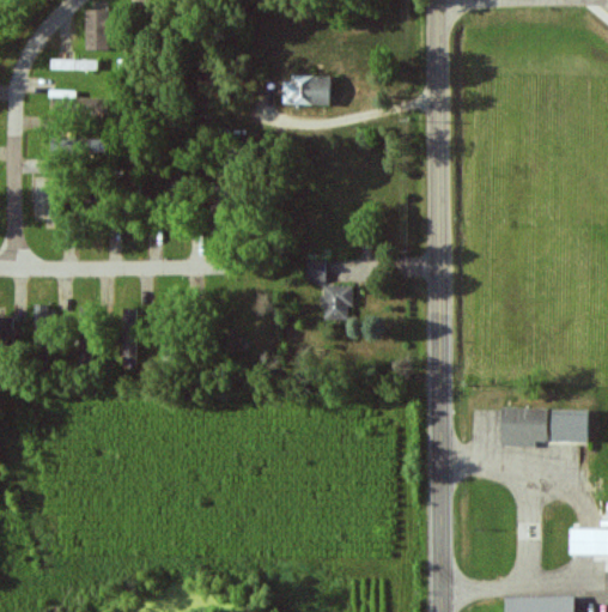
[(108,48),(108,8),(83,8),(83,49),(108,48)]
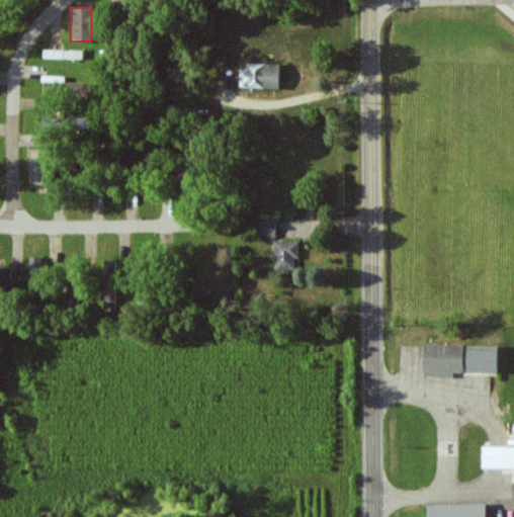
[(238,88),(277,89),(278,63),(246,63),(246,68),(238,68),(238,88)]
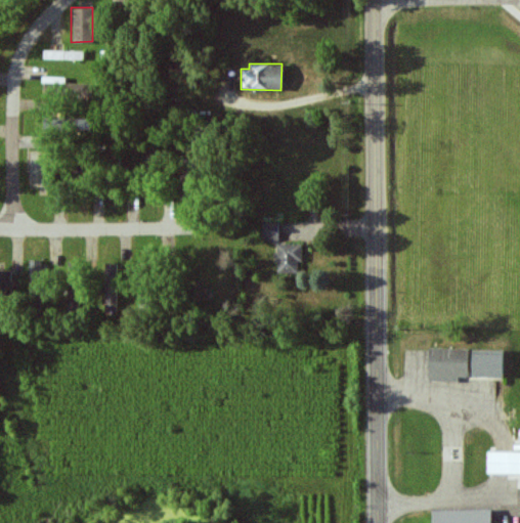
[(62,77),(41,76),(41,91),(68,91),(68,95),(91,95),(91,83),(62,83),(62,77)]
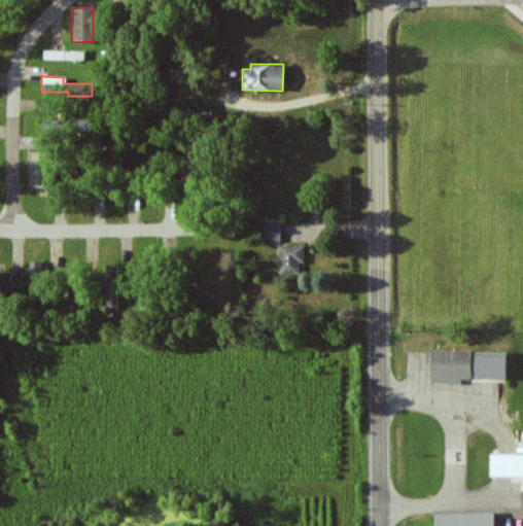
[(92,118),(66,118),(66,131),(92,131),(92,118)]
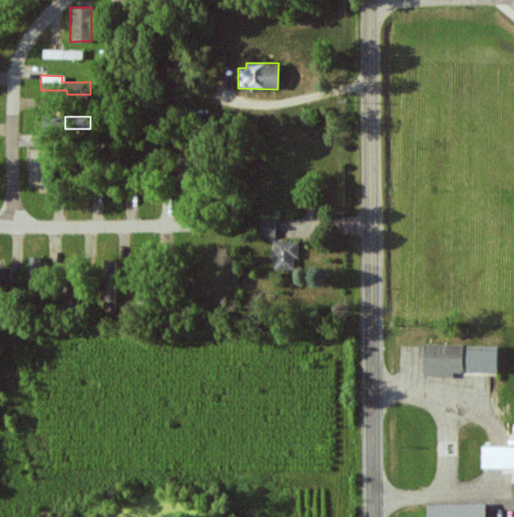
[(258,237),(273,237),(272,219),(258,219),(258,237)]
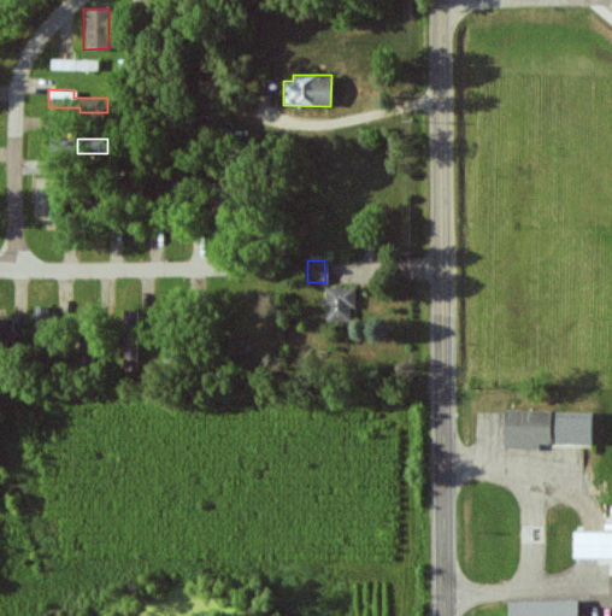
[(354,308),(354,286),(324,287),(324,297),(323,297),(323,323),(349,323),(348,308),(354,308)]
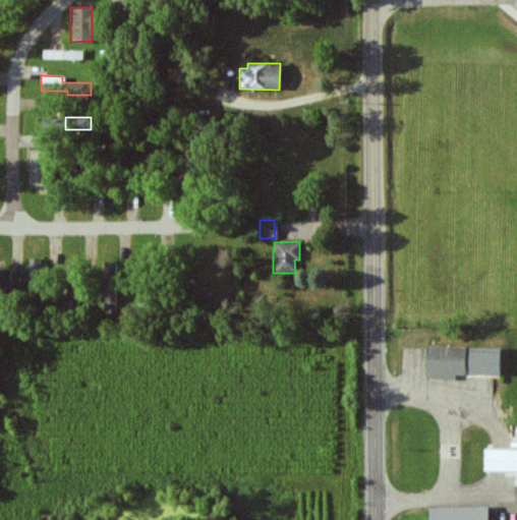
[(42,292),(42,257),(27,258),(27,293),(42,292)]
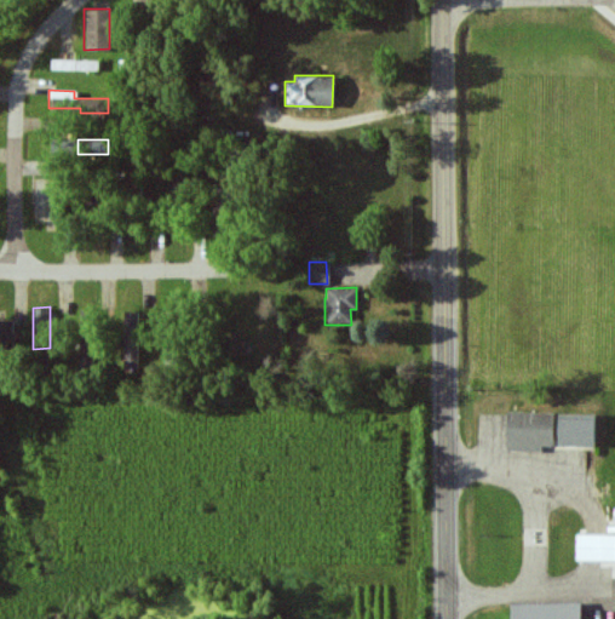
[(121,366),(136,366),(137,311),(122,310),(121,366)]
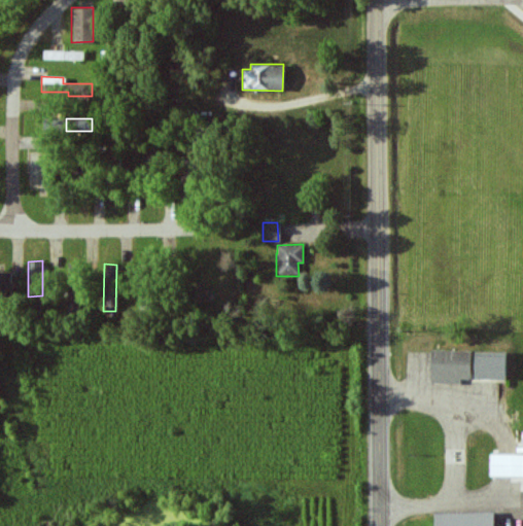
[(0,294),(7,295),(8,273),(0,272),(0,294)]
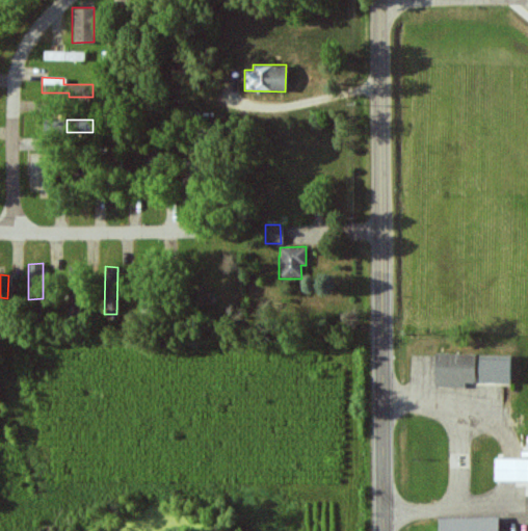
[(434,387),(436,353),(474,354),(474,382),(465,381),(465,387),(434,387)]
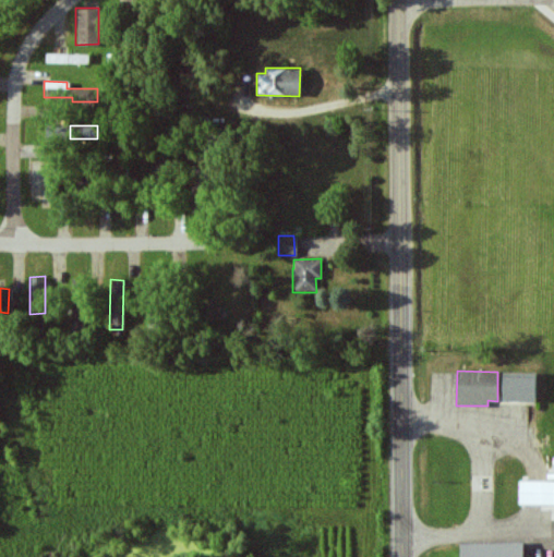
[(504,401),(504,371),(540,372),(539,402),(504,401)]
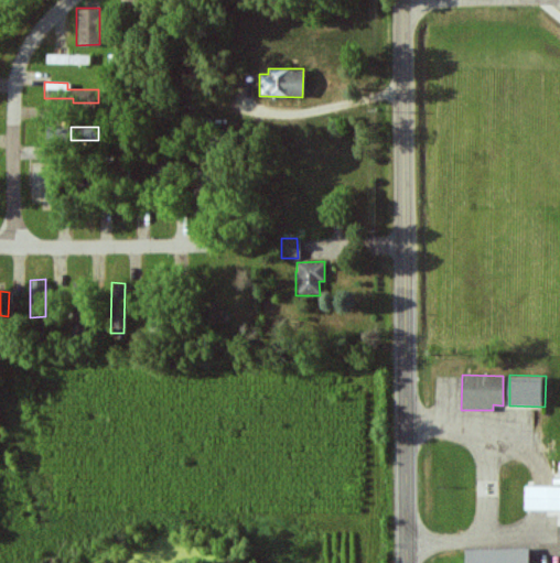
[(559,486),(524,486),(524,510),(559,510),(559,486)]
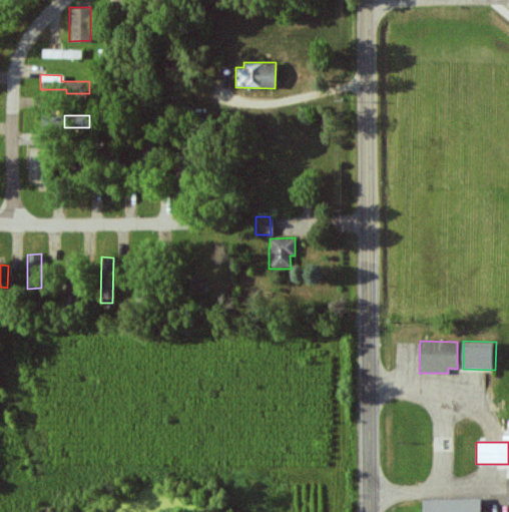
[(422,511),(422,499),(480,499),(480,511),(422,511)]
